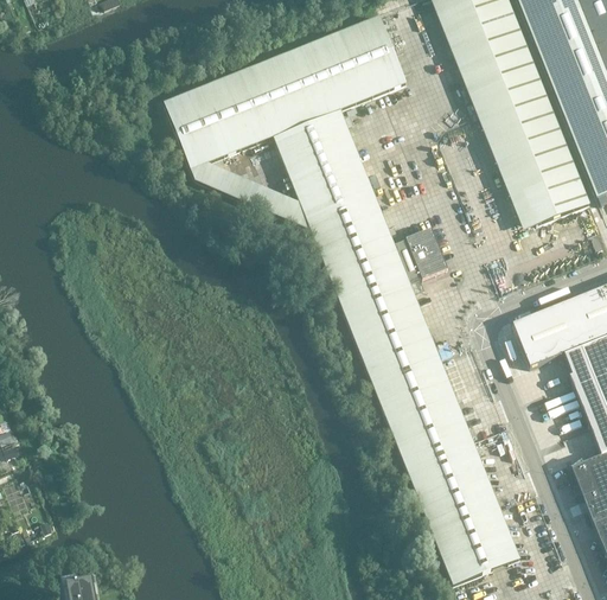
[(432,0),(523,229),(588,202),(506,0),(432,0)]
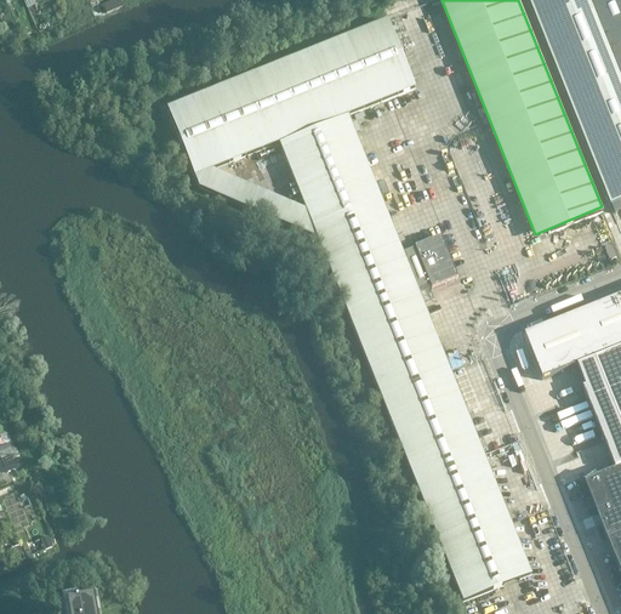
[(529,0),(610,200),(620,195),(620,0),(529,0)]
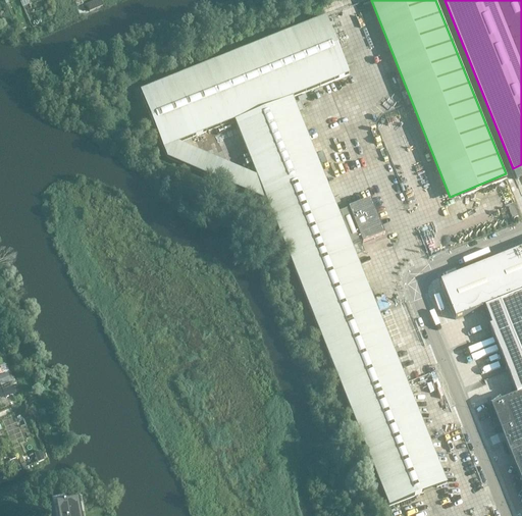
[(167,154),(266,196),(388,502),(446,479),(352,243),(361,239),(362,239),(362,240),(384,230),(370,195),(348,204),(349,205),(338,209),(292,93),(349,70),(325,12),(140,87),(167,154)]
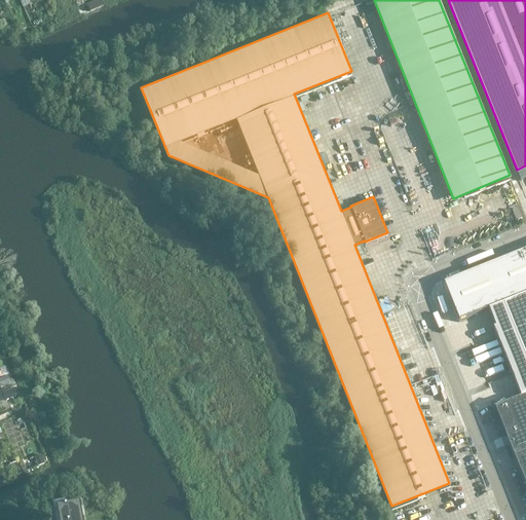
[(518,203),(513,207),(517,216),(522,214),(518,203)]
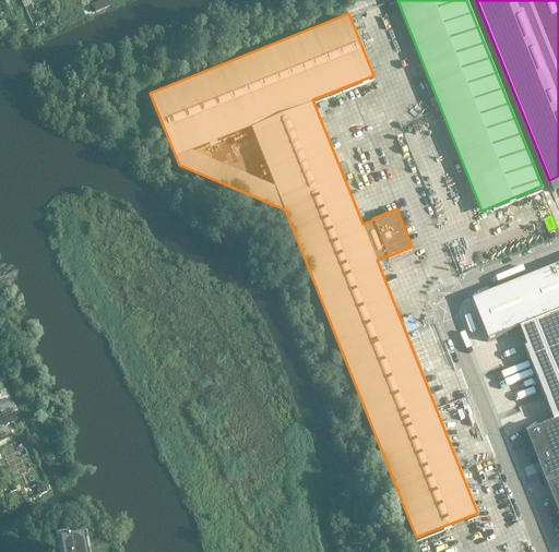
[(558,260),(472,296),(487,336),(519,323),(526,342),(521,344),(550,418),(536,423),(535,420),(525,428),(557,510),(558,508),(558,260)]
